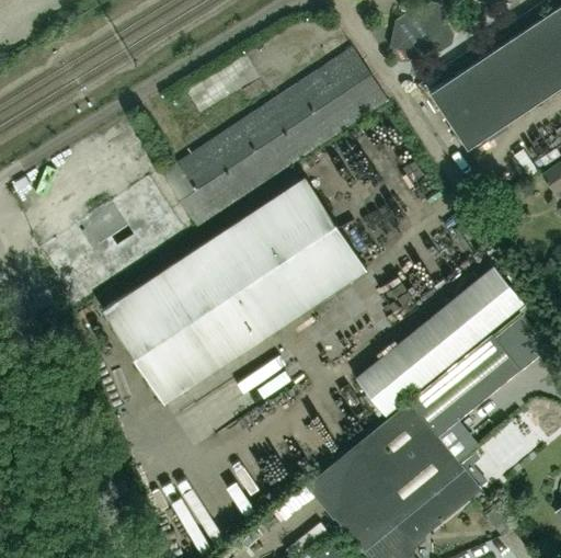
[(395,23),(390,50),(402,53),(408,60),(416,63),(432,53),(441,54),(451,46),(454,37),(444,24),(446,15),(439,6),(431,3),(415,14),(410,13),(395,23)]
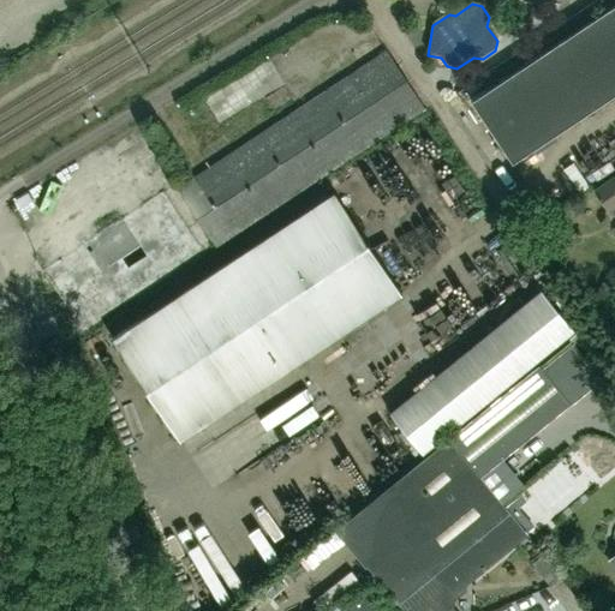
[(614,5),(470,103),(511,166),(614,96),(614,5)]
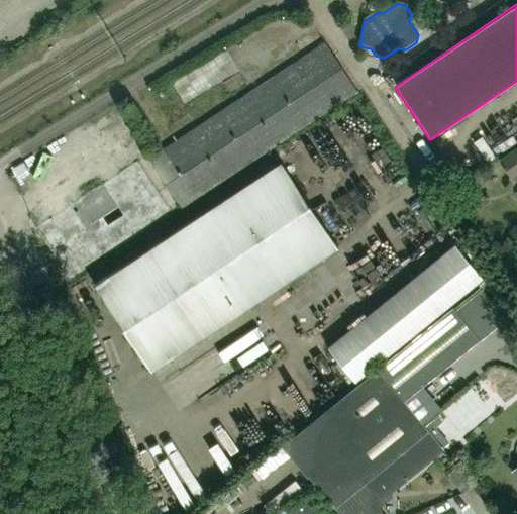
[(148,162),(181,210),(357,95),(324,45),(148,162)]
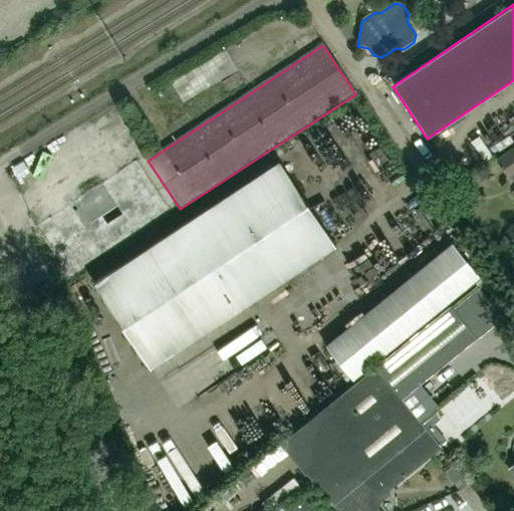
[(507,179),(513,174),(513,148),(495,161),(507,179)]
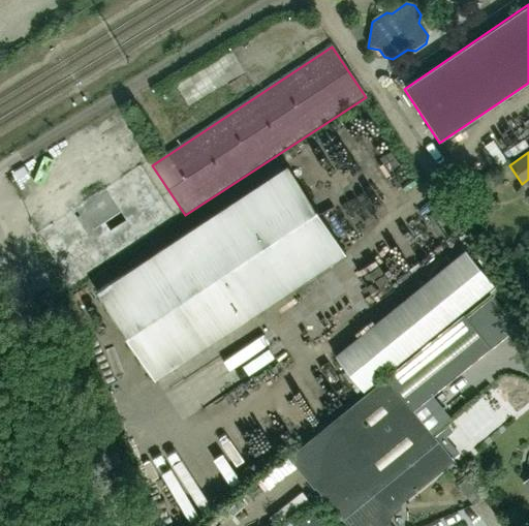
[(345,255),(287,167),(96,294),(154,381),(345,255)]
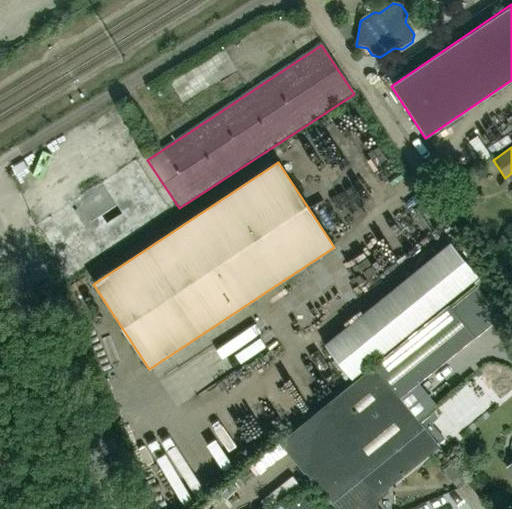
[(477,279),(449,244),(323,346),(351,381),(477,279)]
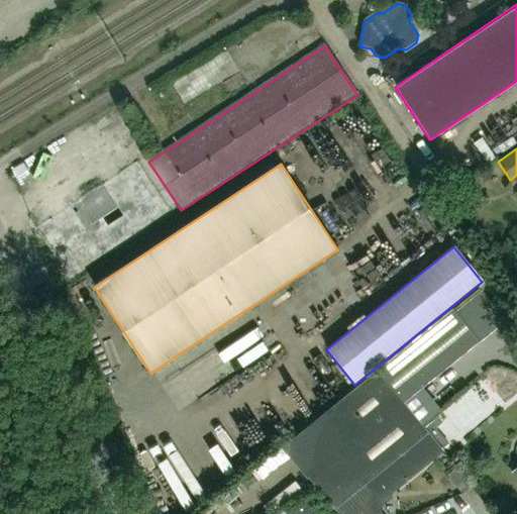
[(415,340),(379,370),(405,403),(451,366),(479,342),(466,326),(452,310),(415,340)]
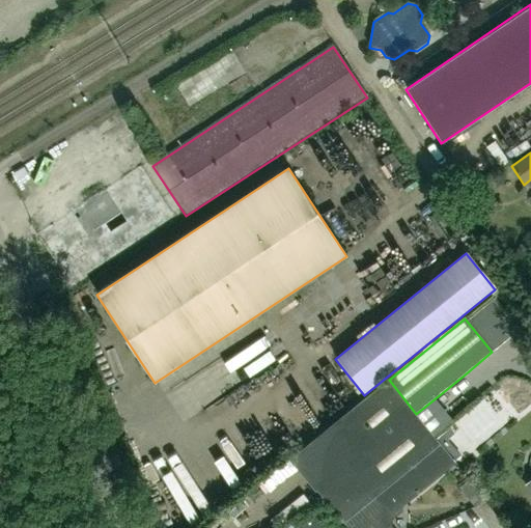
[(455,463),(416,414),(389,380),(291,459),(317,491),(316,492),(345,527),(388,527),(391,515),(455,463)]
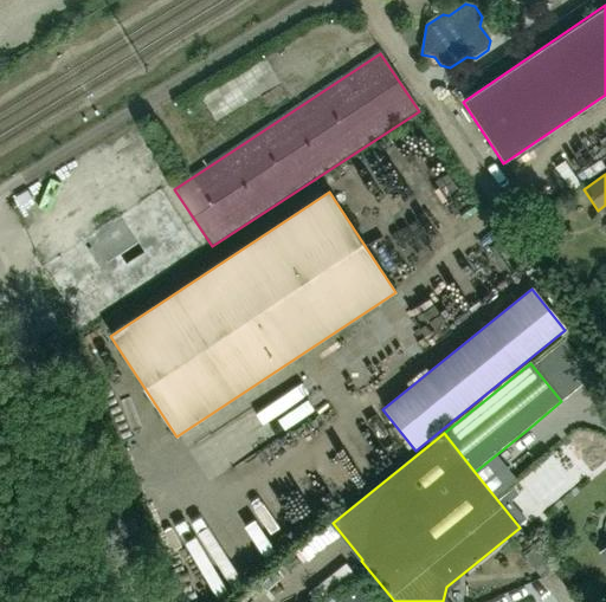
[(587,442),(582,448),(585,455),(590,459),(597,458),(600,452),(599,445),(593,441),(587,442)]
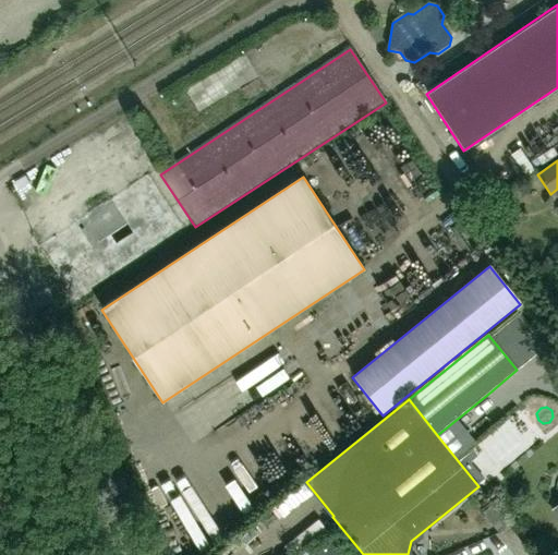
[(489,525),(499,537),(509,529),(499,516),(489,525)]
